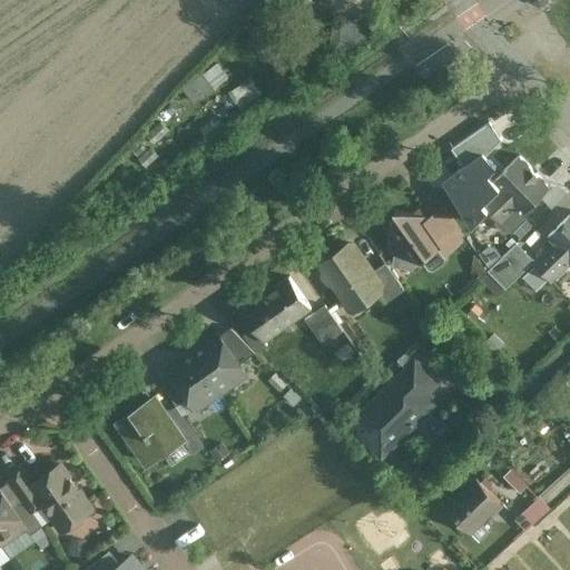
[(214,69),(184,85),(192,98),(220,82),(214,69)]
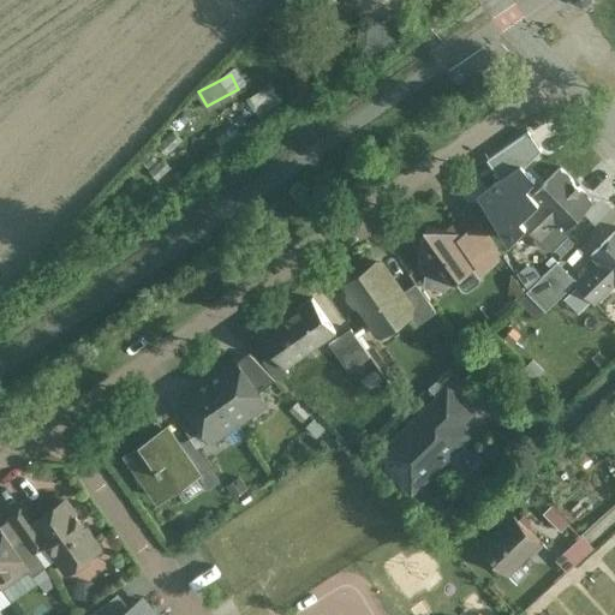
[(560,168),(533,196),(539,202),(521,220),(526,225),(541,240),(559,224),(566,230),(593,202),(560,168)]
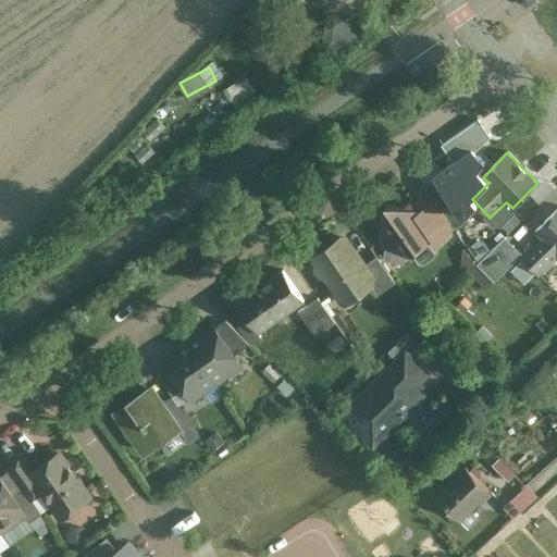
[(463,193),(457,199),(446,188),(446,196),(461,212),(468,212),(477,203),(472,199),(470,200),(463,193)]
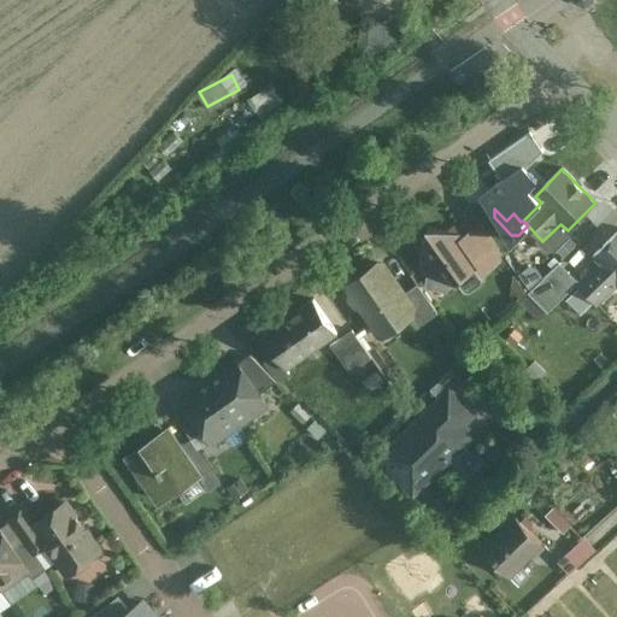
[(505,259),(481,224),(465,235),(465,236),(483,262),(479,264),(485,274),(505,259)]
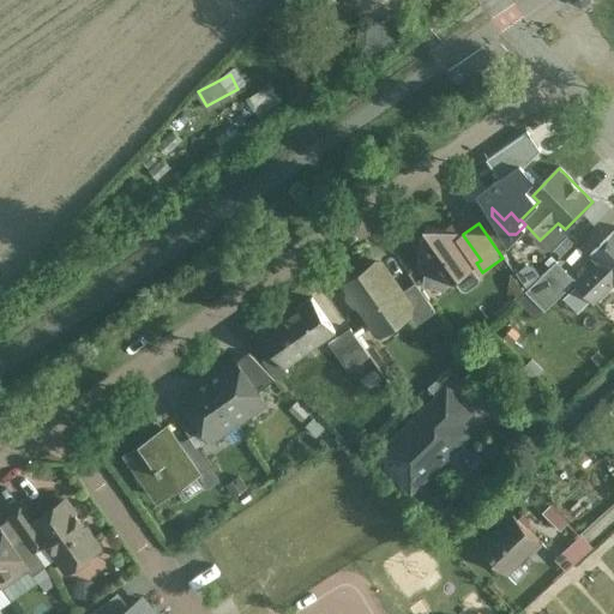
[(558,223),(540,240),(551,250),(567,233),(565,229),(558,223)]
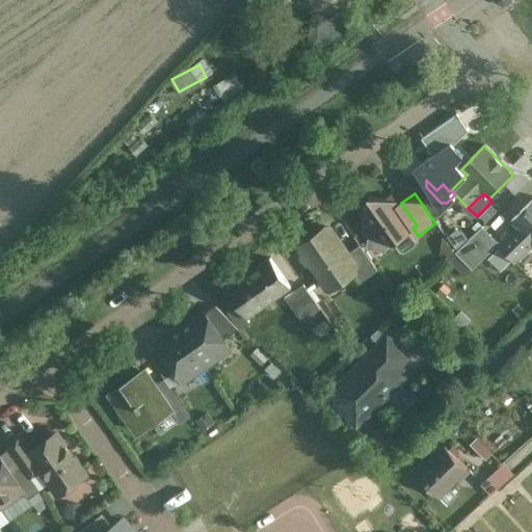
[(401,204),(370,197),(369,202),(356,210),(365,222),(364,230),(368,236),(395,240),(401,249),(404,250),(413,244),(414,241),(406,232),(413,228),(417,225),(401,204)]
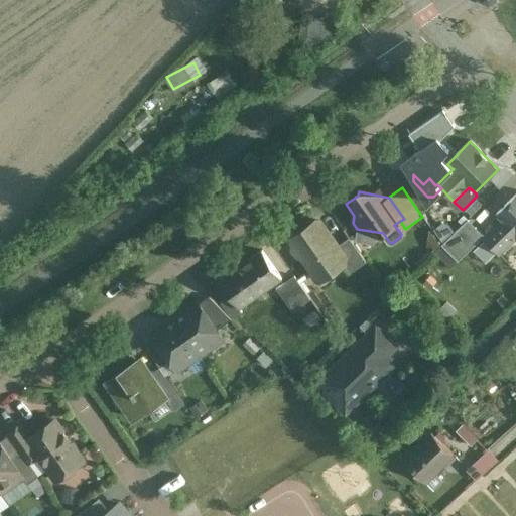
[(515,195),(496,215),(501,220),(484,237),(482,238),(499,255),(515,239),(515,195)]
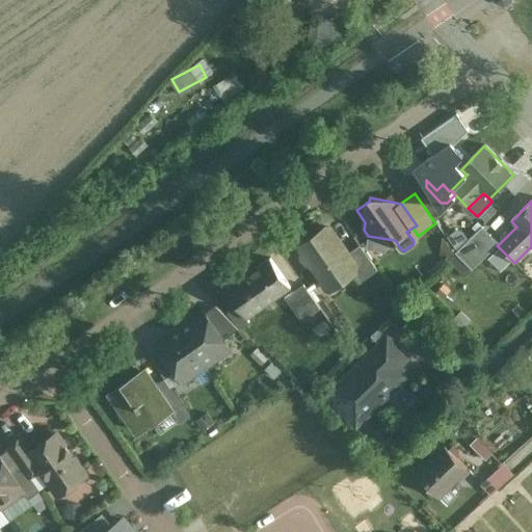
[(348,254),(330,228),(325,227),(301,244),(300,248),(302,251),(301,259),(304,264),(312,265),(321,278),(325,280),(331,275),(337,276),(339,280),(344,281),(353,273),(356,271),(357,267),(348,254)]
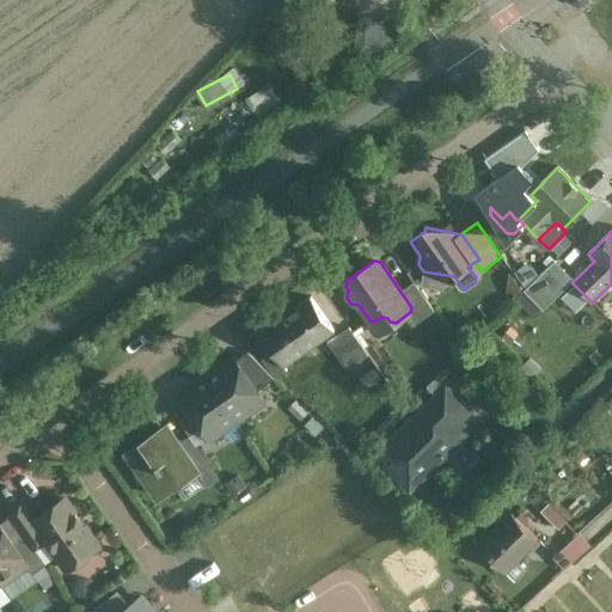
[(555,261),(524,291),(543,311),(571,282),(574,281),(555,261)]
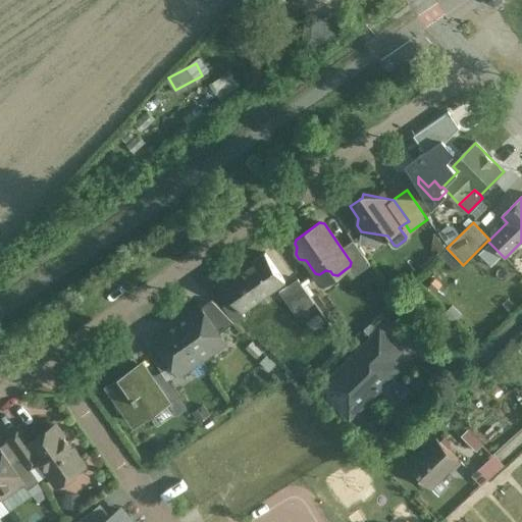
[(353,241),(342,249),(351,262),(350,266),(347,268),(353,277),(370,265),(353,241)]
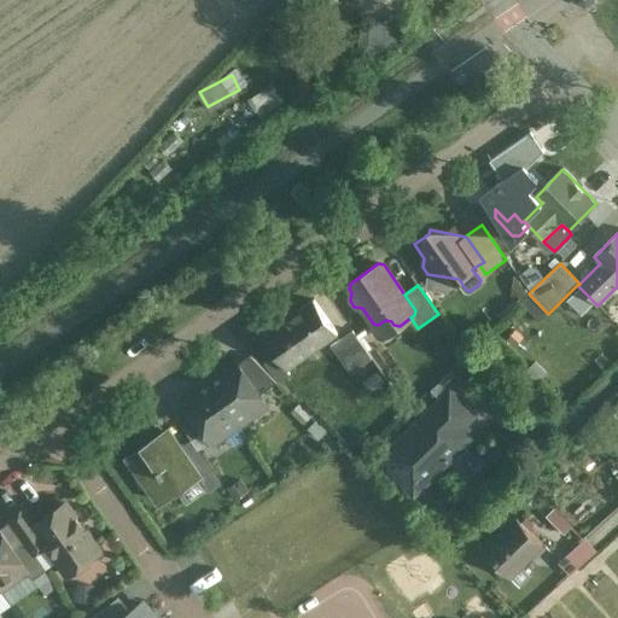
[(314,299),(263,334),(267,340),(277,354),(286,369),(338,333),(314,299)]
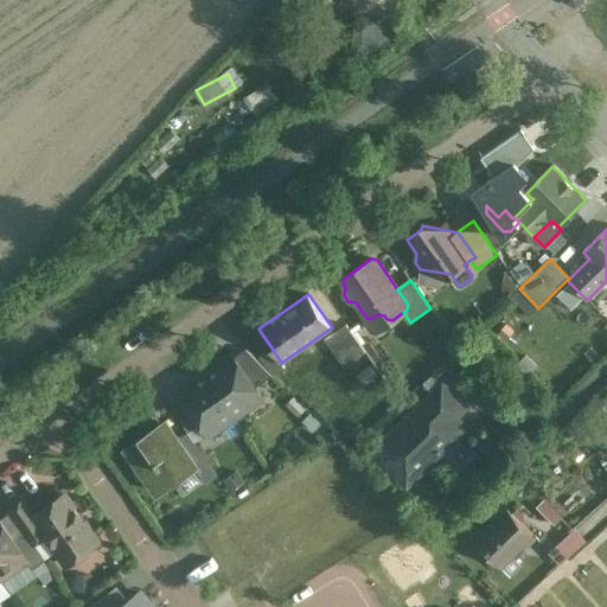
[(346,325),(325,339),(344,366),(365,352),(346,325)]
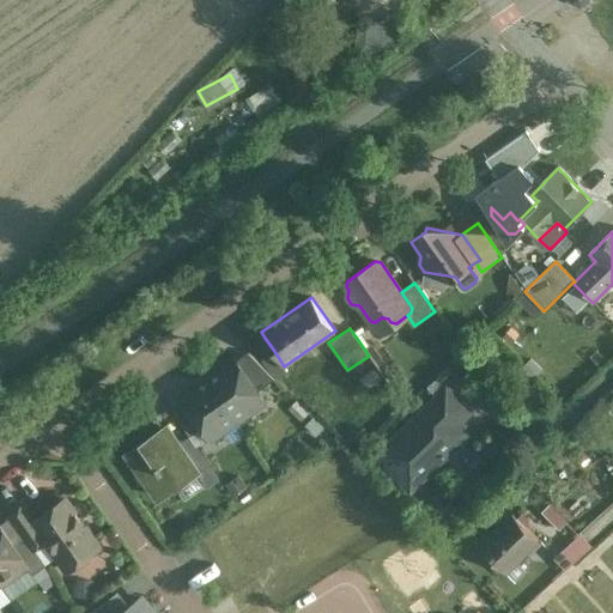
[(274,351),(265,338),(256,343),(266,356),(274,351)]
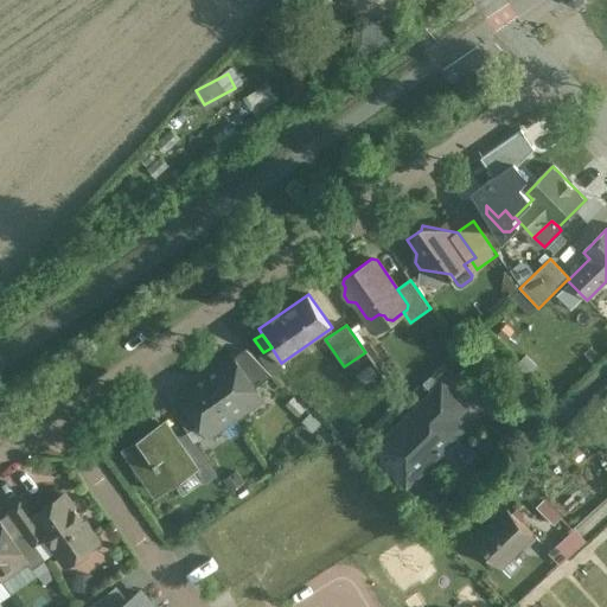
[(263,352),(259,356),(273,376),(285,368),(281,363),(272,347),(263,352)]
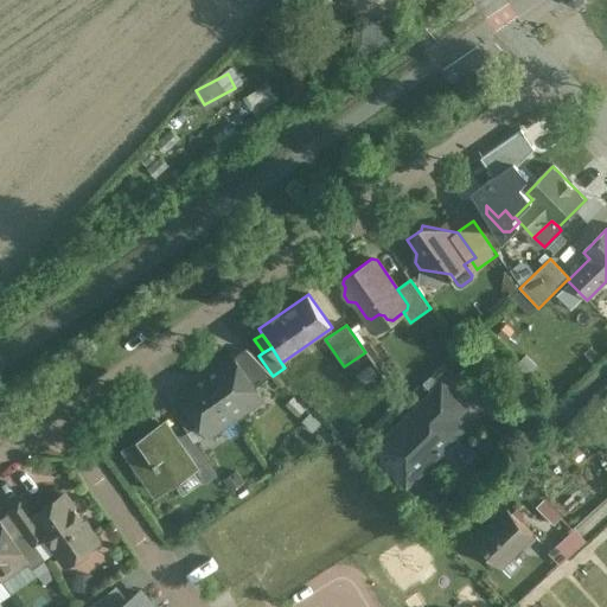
[(273,376),(247,349),(235,357),(235,358),(256,388),(273,376)]
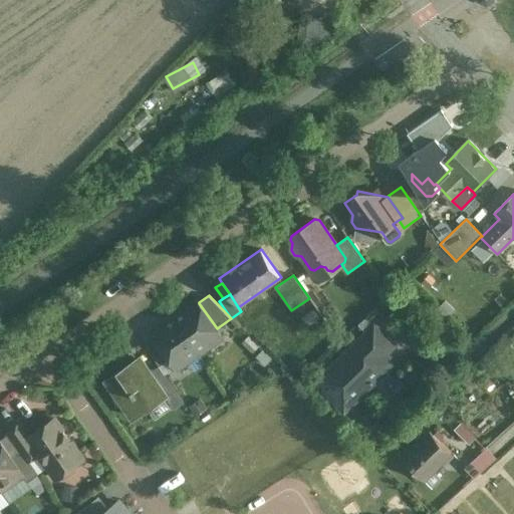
[(217,328),(199,303),(199,302),(198,301),(175,316),(200,353),(212,345),(213,340),(221,334),(217,328)]
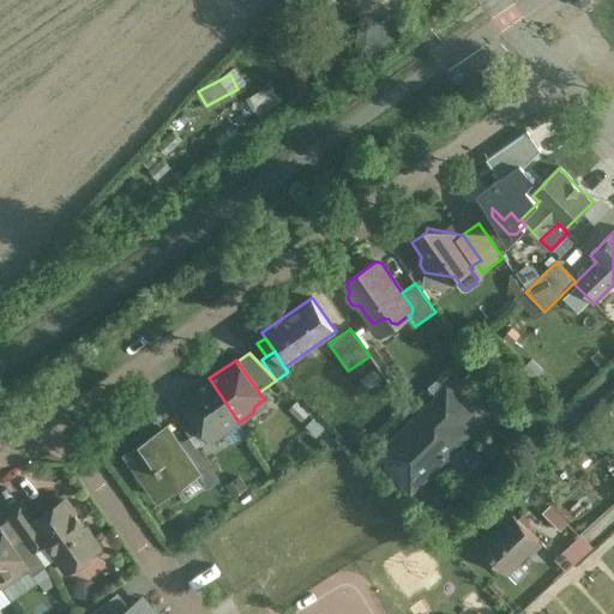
[(449,368),(428,387),(438,398),(447,390),(464,407),(475,396),(449,368)]
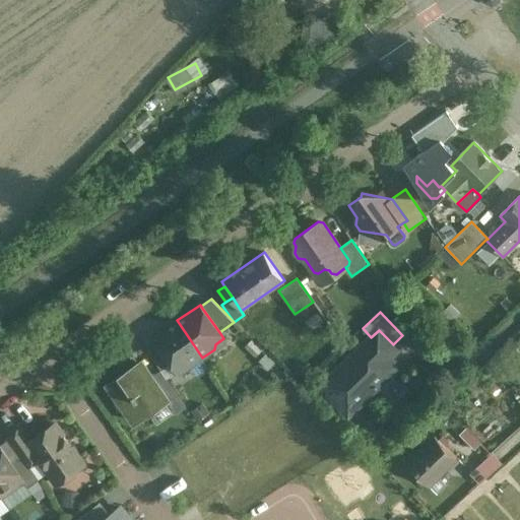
[(177,320),(153,336),(154,338),(172,364),(177,371),(185,366),(191,366),(202,358),(177,320)]
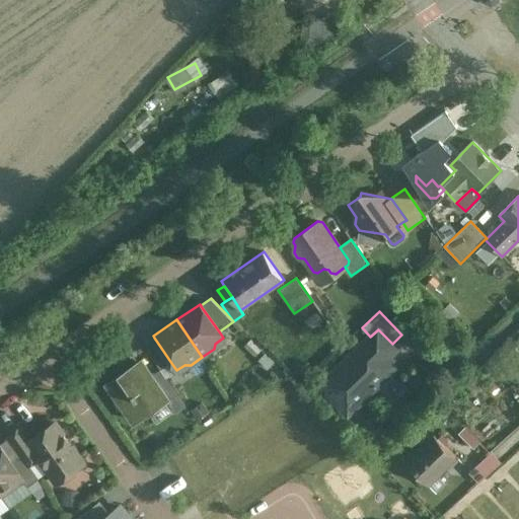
[(370,337),(319,385),(348,415),(397,367),(388,358),(394,352),(389,347),(392,344),(378,329),(370,337)]
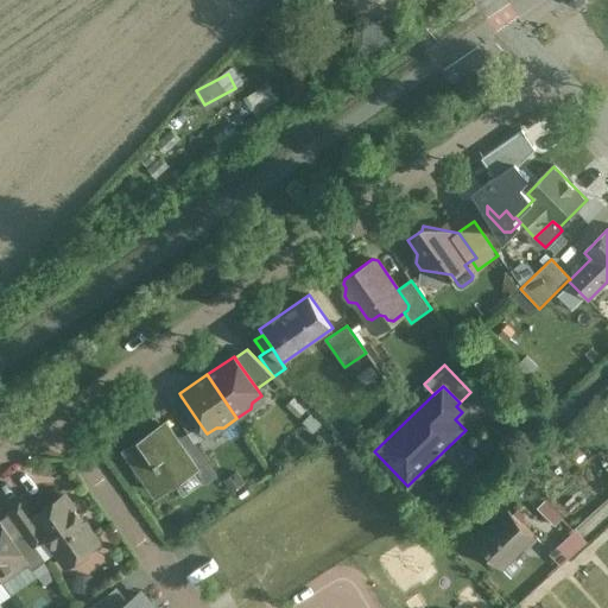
[(201,425),(181,396),(169,404),(189,434),(201,425)]
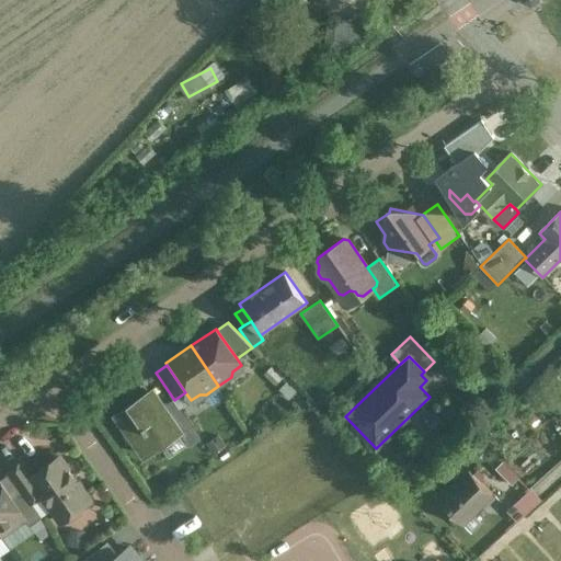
[(180,431),(152,390),(118,414),(146,455),(180,431)]
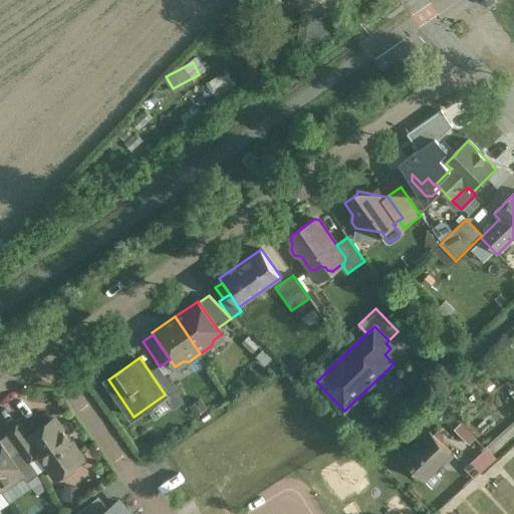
[(176,390),(166,397),(173,407),(183,400),(176,390)]
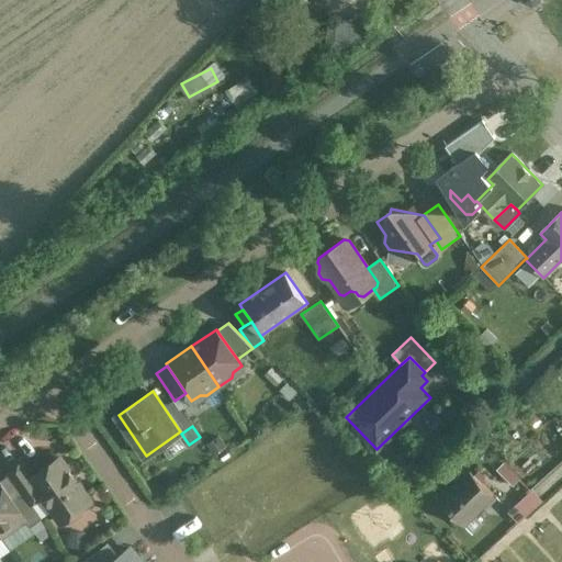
[(31,478),(43,496),(59,520),(65,517),(72,518),(82,510),(83,504),(90,499),(59,458),(31,478)]
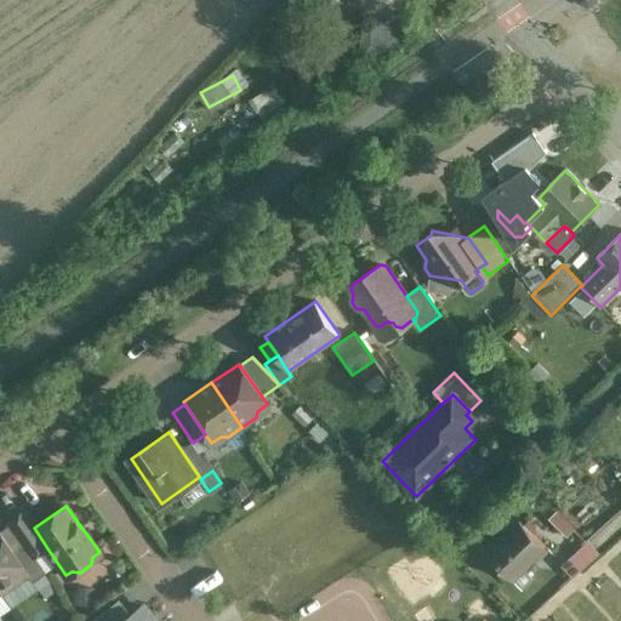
[(34,528),(23,512),(10,520),(26,543),(35,557),(47,548),(34,528)]
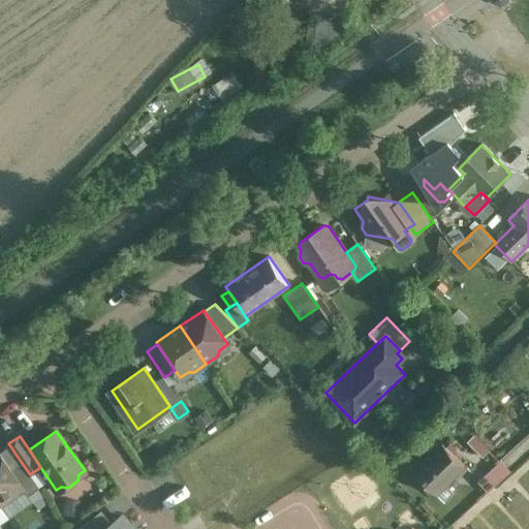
[(465,466),(442,443),(429,457),(450,479),(465,466)]
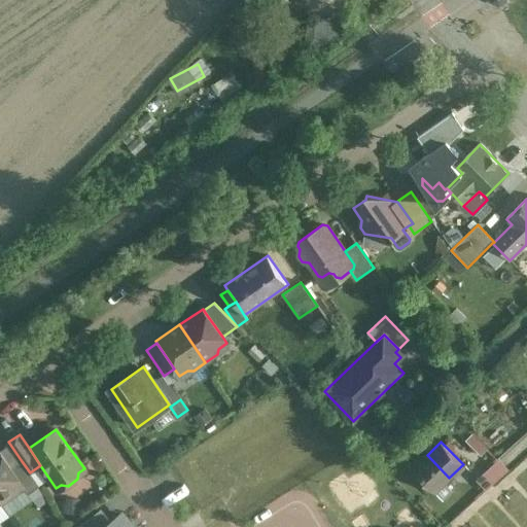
[(11,468),(0,451),(0,501),(1,503),(24,488),(25,487),(11,468)]
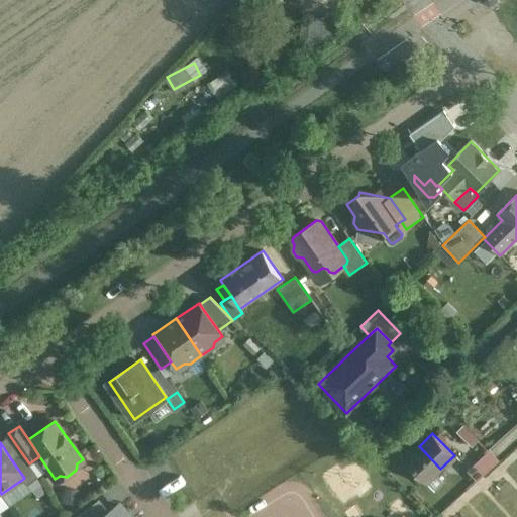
[(440,469),(419,446),(405,459),(426,482),(440,469)]
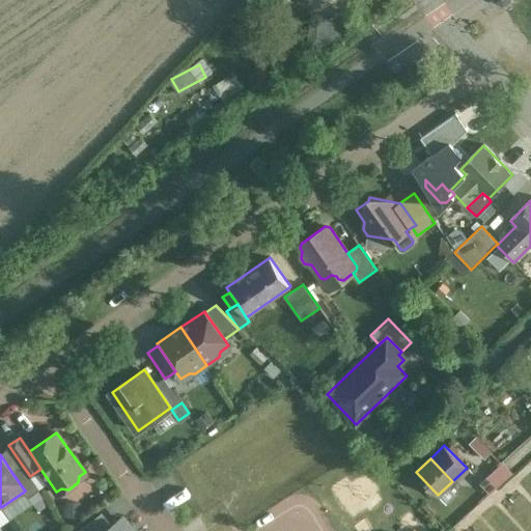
[(22,465),(11,472),(25,491),(24,492),(29,498),(39,491),(30,476),(22,465)]
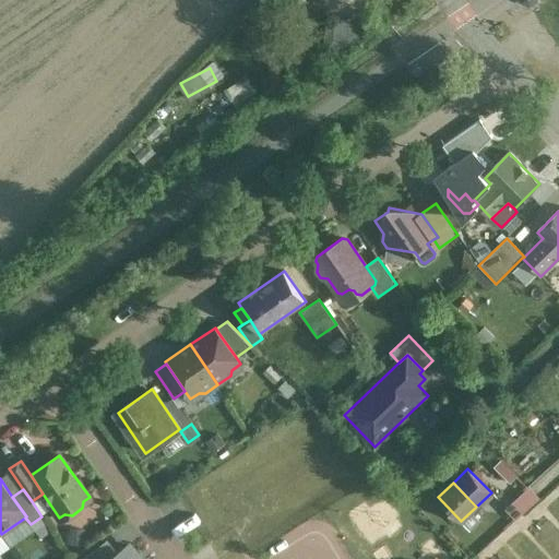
[(523,514),(511,501),(492,519),(504,532),(523,514)]
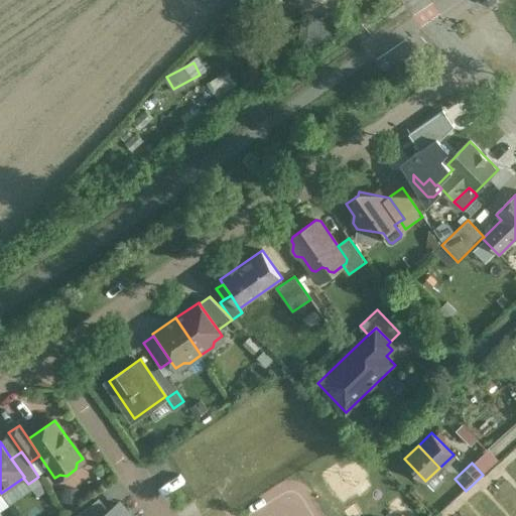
[(103,515),(110,512),(100,499),(77,515),(103,515)]
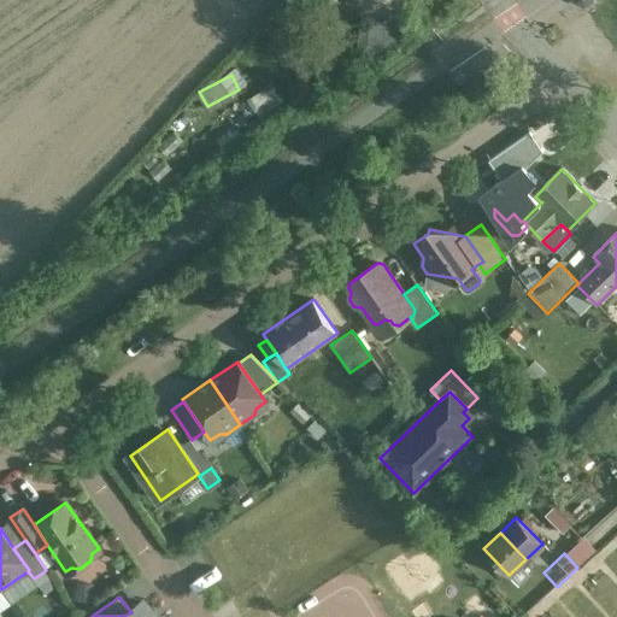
[(131,612),(123,616),(153,616),(144,603),(131,612)]
